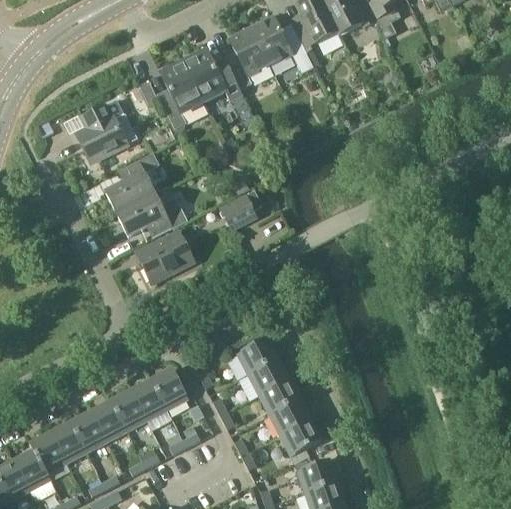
[(295,27),(299,36),(307,52),(318,46),(317,43),(338,32),(322,0),(307,0),(297,5),(305,21),(295,27)]
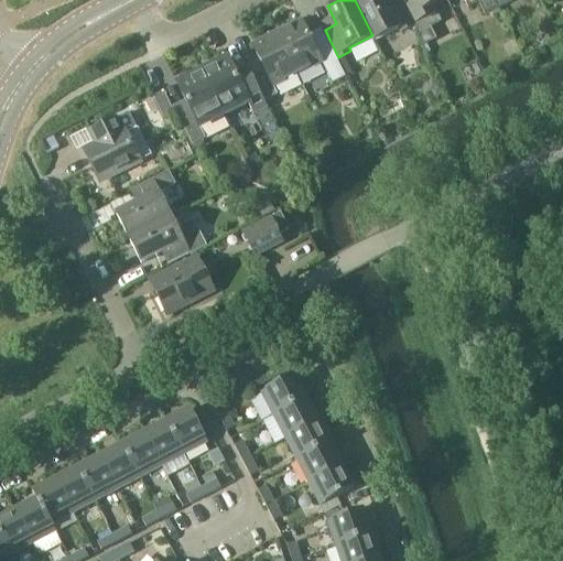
[(415,22),(404,3),(402,0),(391,0),(389,1),(388,0),(355,0),(372,35),(374,35),(375,39),(400,25),(402,29),(415,22)]
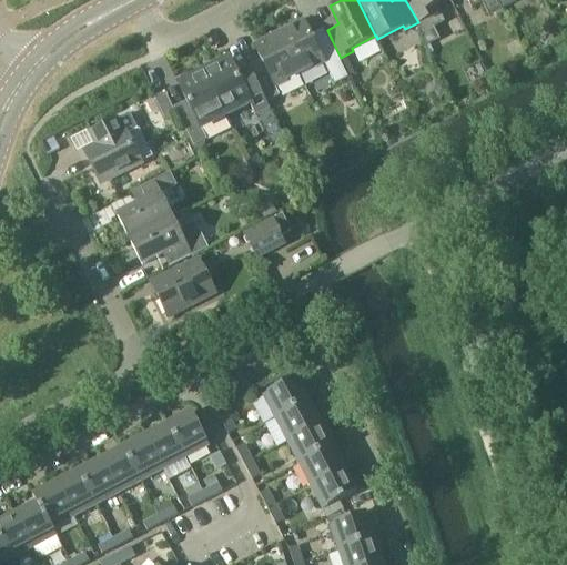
[(405,0),(407,3),(418,22),(428,42),(442,36),(435,24),(445,19),(437,2),(442,0),(405,0)]
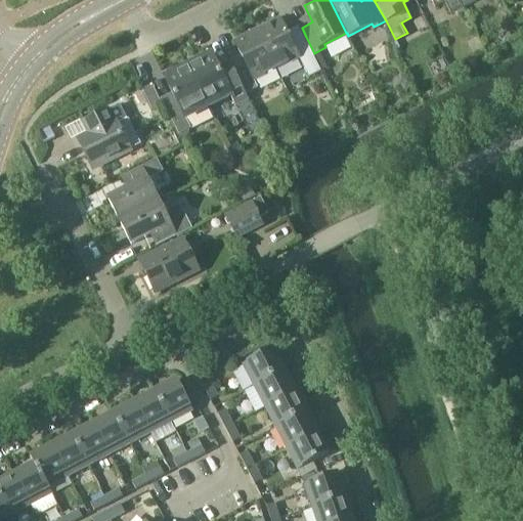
[(433,0),(436,5),(446,1),(451,11),(465,5),(462,0),(433,0)]
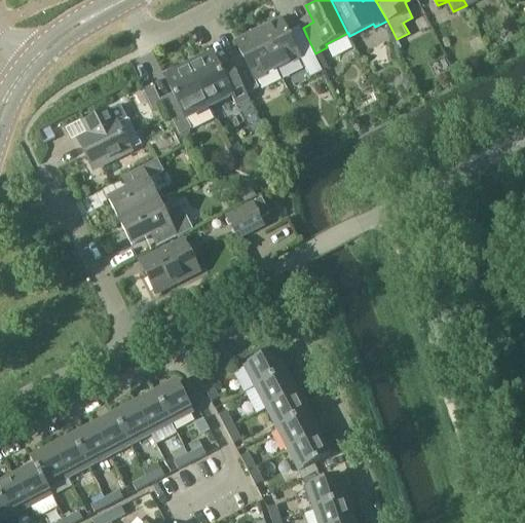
[(315,53),(307,37),(296,43),(283,17),(260,29),(278,66),(301,54),(311,74),(323,68),(315,53)]
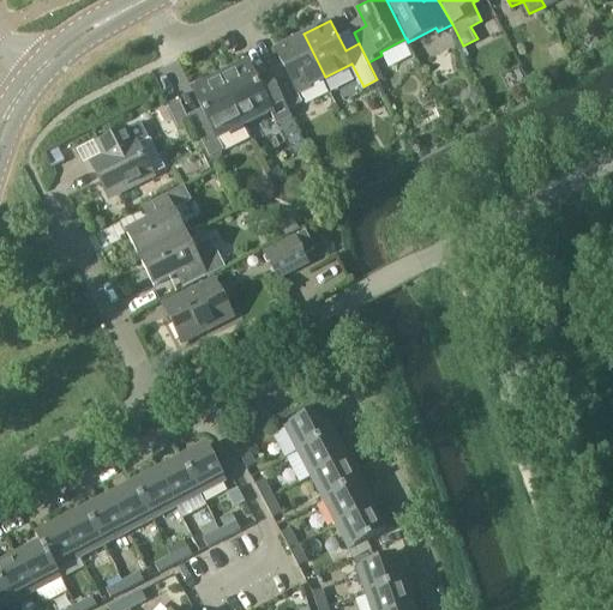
[(325,77),(304,34),(276,47),(287,68),(272,76),(289,107),(304,100),(299,91),(325,77)]
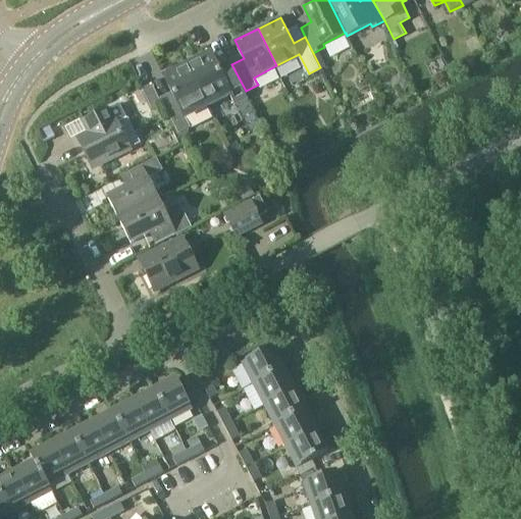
[(249,97),(246,91),(231,64),(229,59),(218,65),(211,52),(188,64),(208,104),(230,93),(236,103),(249,97)]
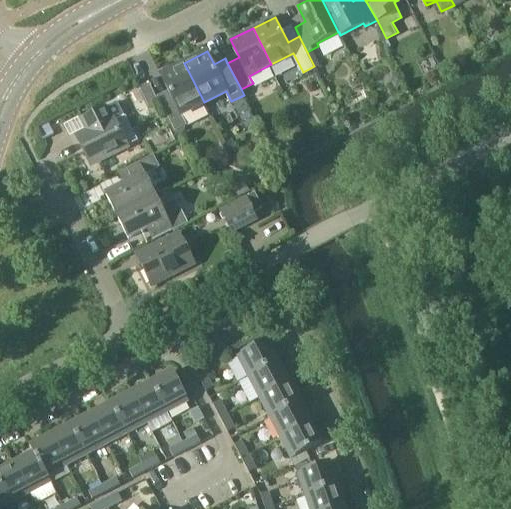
[(204,102),(184,63),(162,74),(173,95),(162,101),(176,129),(188,123),(183,113),(204,102)]
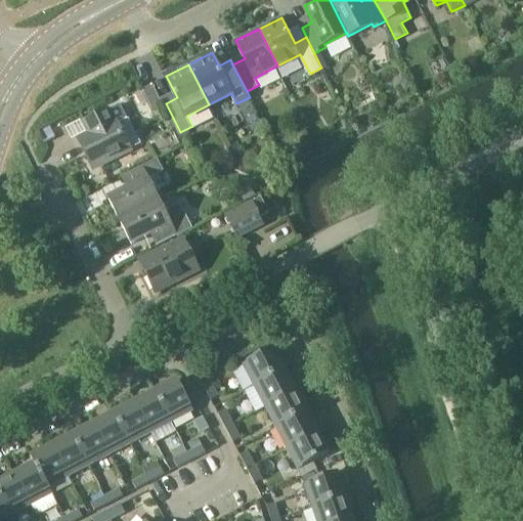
[(94,167),(131,148),(118,122),(128,117),(121,102),(85,121),(92,136),(81,141),(94,167)]
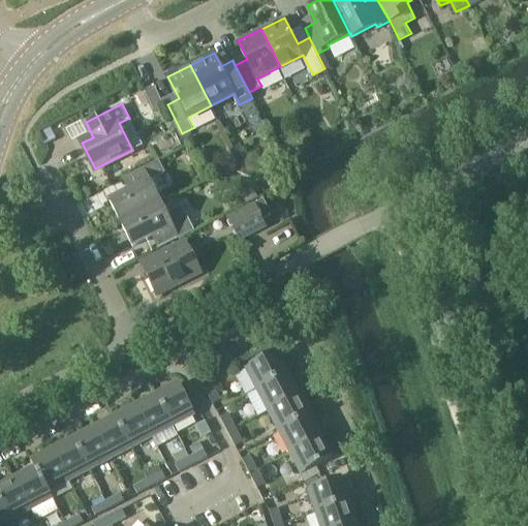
[(110,198),(121,220),(161,199),(150,179),(165,171),(159,158),(131,173),(137,184),(110,198)]
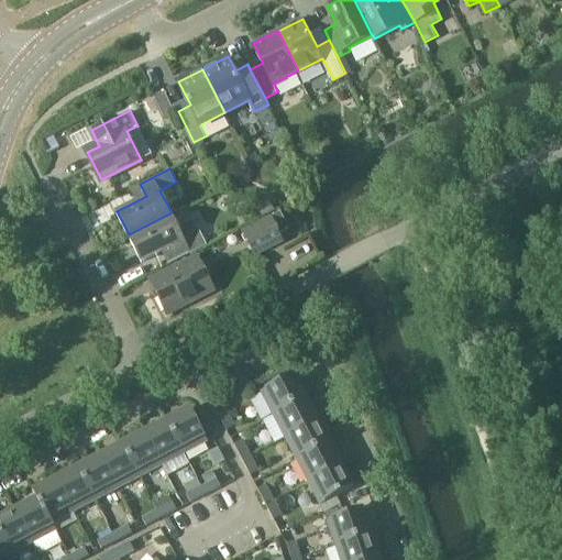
[(256,253),(284,239),(279,231),(289,226),(282,210),(244,229),(256,253)]
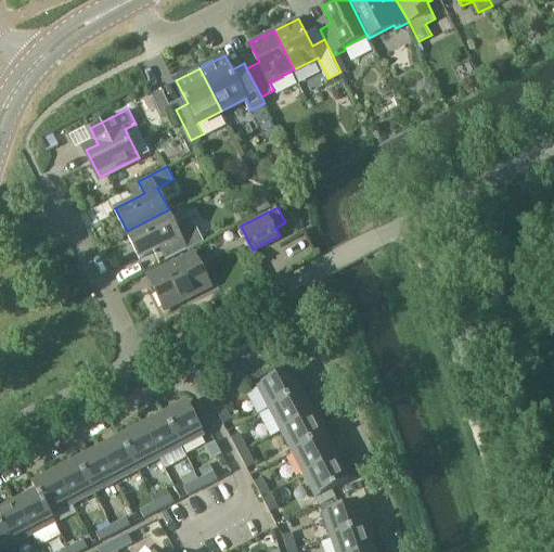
[(169,209),(127,231),(140,256),(169,242),(175,255),(205,240),(192,214),(176,222),(169,209)]
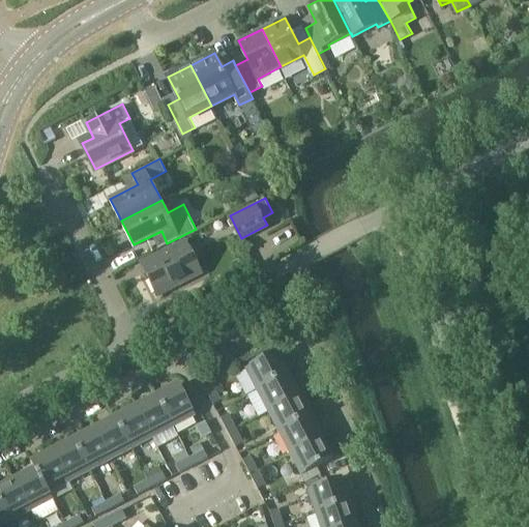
[(188,264),(196,260),(186,240),(157,255),(159,261),(145,268),(158,293),(163,291),(164,293),(176,287),(175,285),(194,274),(188,264)]
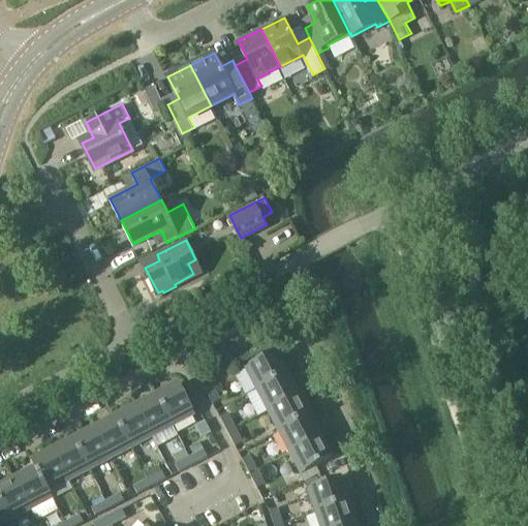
[(246,366),(257,388),(288,371),(277,350),(246,366)]
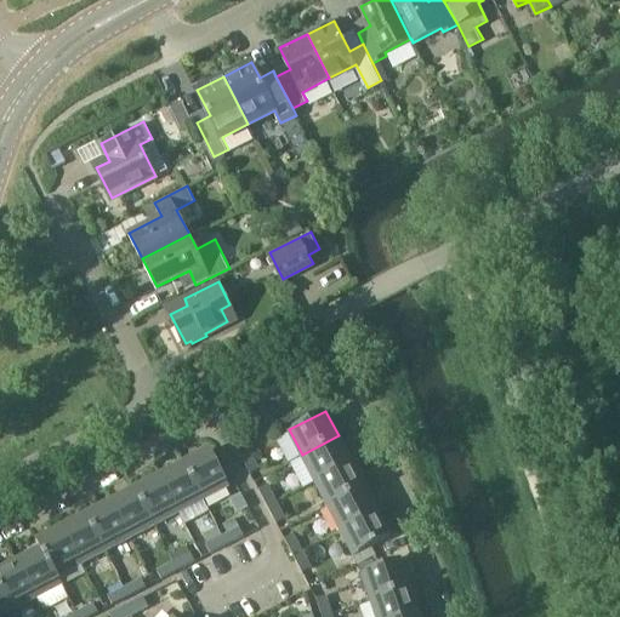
[(339,435),(302,455),(316,479),(352,461),(339,435)]
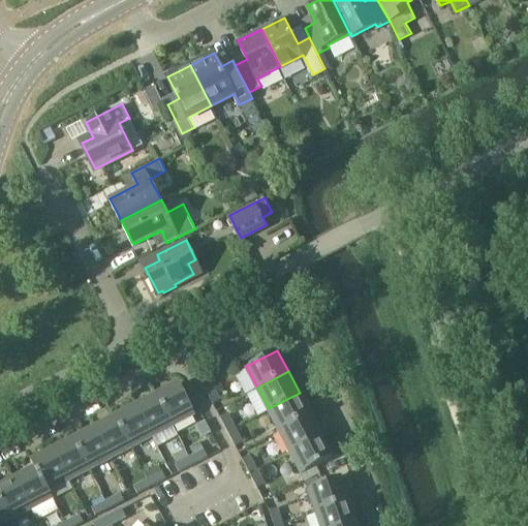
[(159,393),(175,424),(196,412),(180,381),(159,393)]
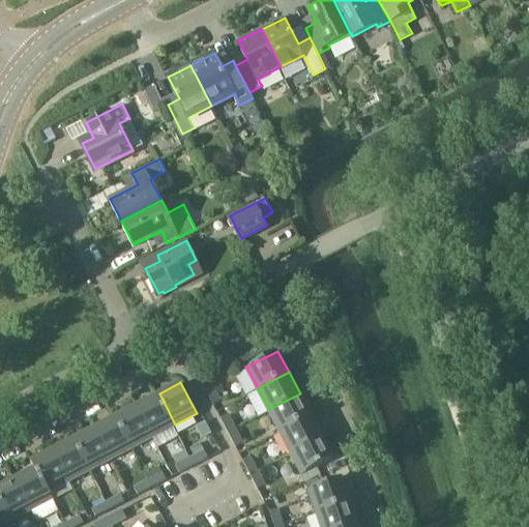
[(213,384),(207,388),(206,388),(213,403),(222,399),(213,384)]
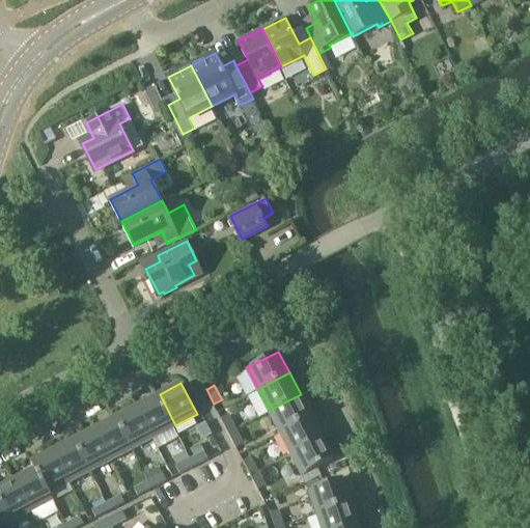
[(155,437),(175,425),(160,394),(138,405),(155,437)]
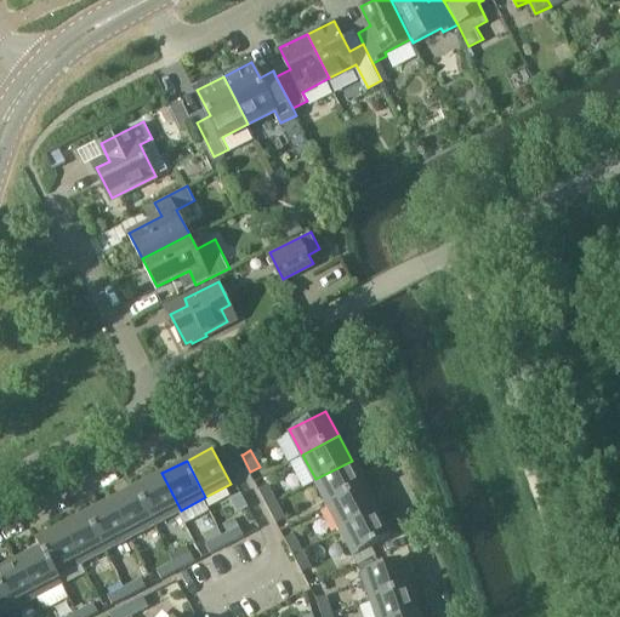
[(365,485),(352,461),(316,479),(329,504),(365,485)]
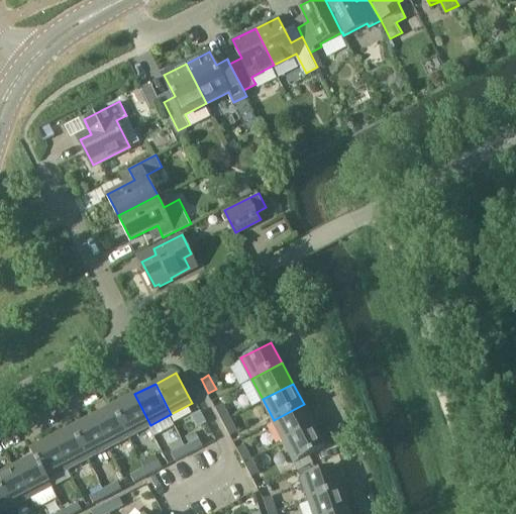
[(130,435),(150,425),(134,394),(114,405),(130,435)]
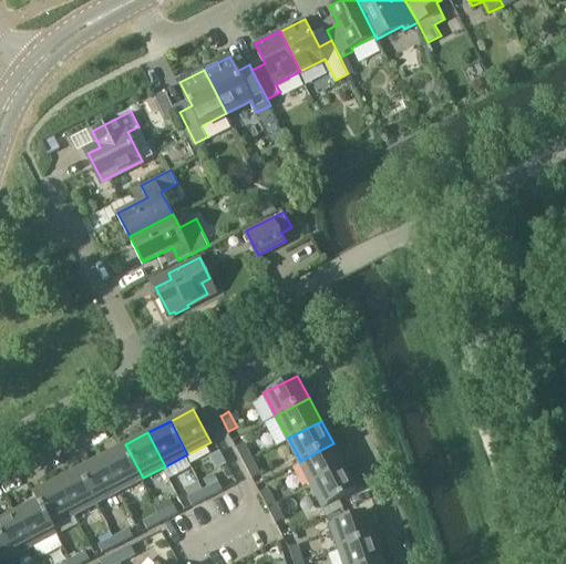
[(237,445),(245,461),(253,457),(245,442),(237,445)]
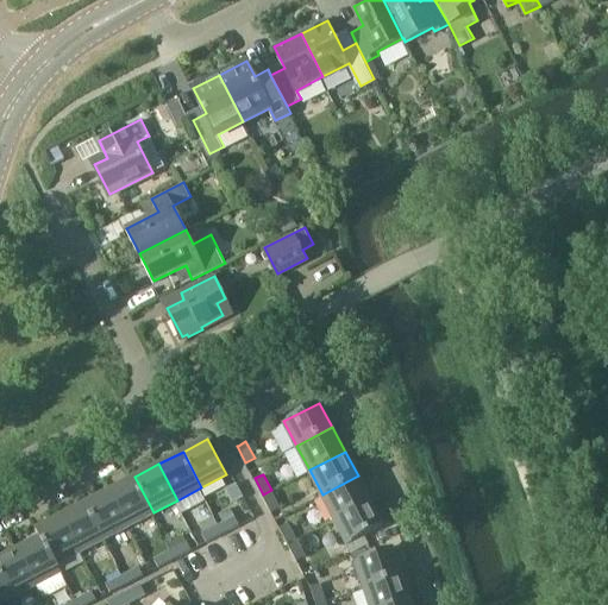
[(323,495),(334,520),(370,500),(358,476),(323,495)]
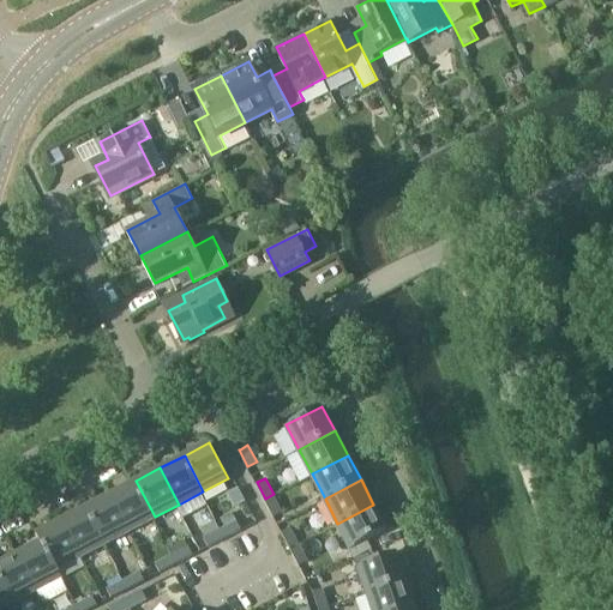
[(131,530),(155,517),(136,481),(112,494),(131,530)]
